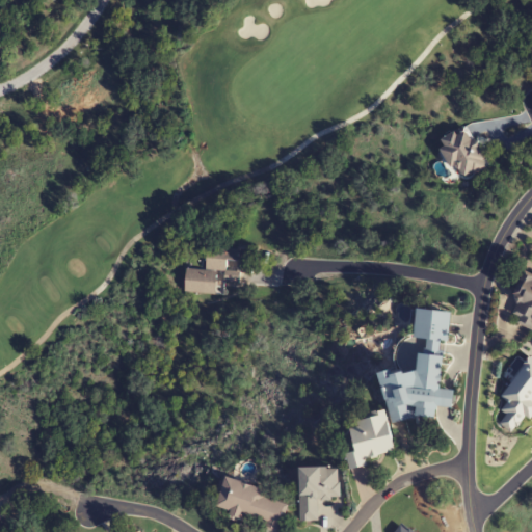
[(450,167),(456,165),(462,179),(487,168),(470,127),(439,139),(450,167)]
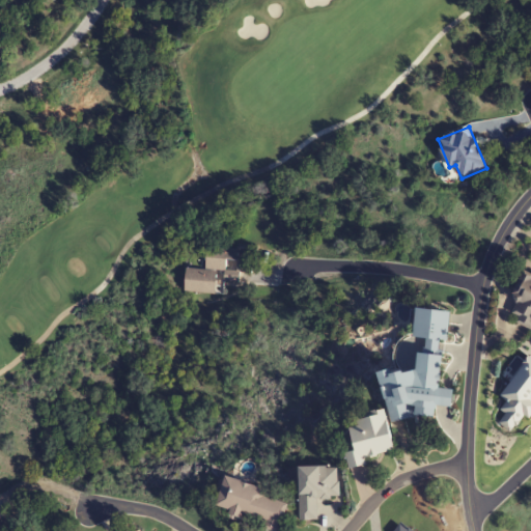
[(216,295),(217,272),(222,272),(221,281),(239,282),(240,272),(249,273),(250,260),(238,260),(239,249),(206,246),(204,270),(185,269),(184,291),(216,295)]
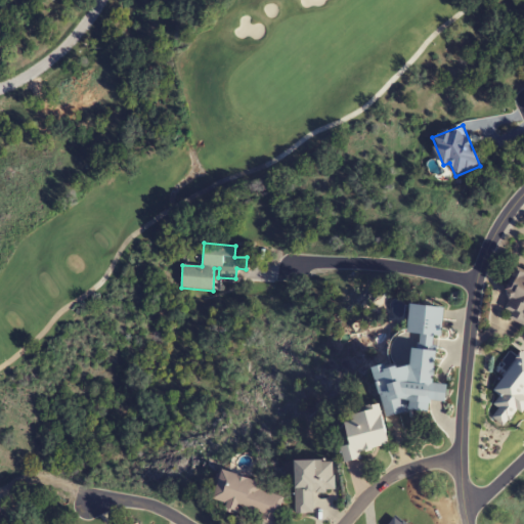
[(523,322),(523,268),(519,267),(499,312),(523,322)]
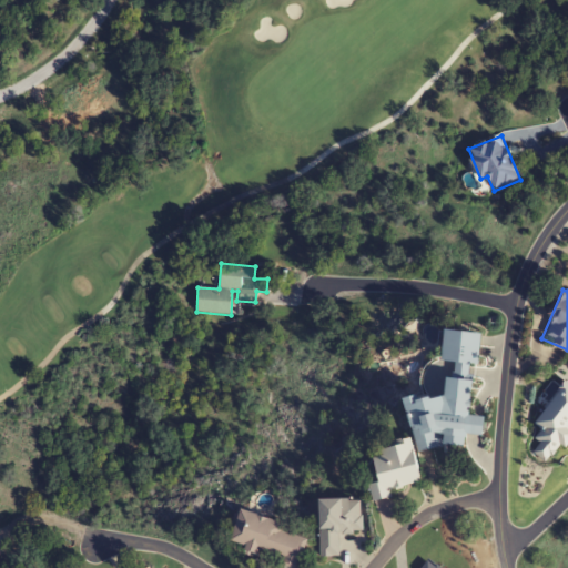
[(478,333),(445,330),(443,362),(456,363),(455,377),(447,377),(446,398),(414,396),(409,445),(465,449),(466,434),(484,436),(485,416),(472,415),(478,333)]
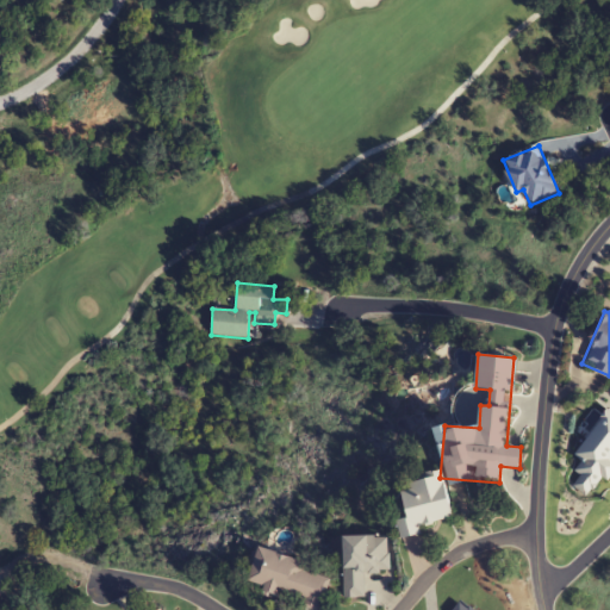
[(400,539),(421,534),(419,526),(452,518),(442,473),(410,480),(411,489),(402,491),(408,518),(397,521),(400,539)]
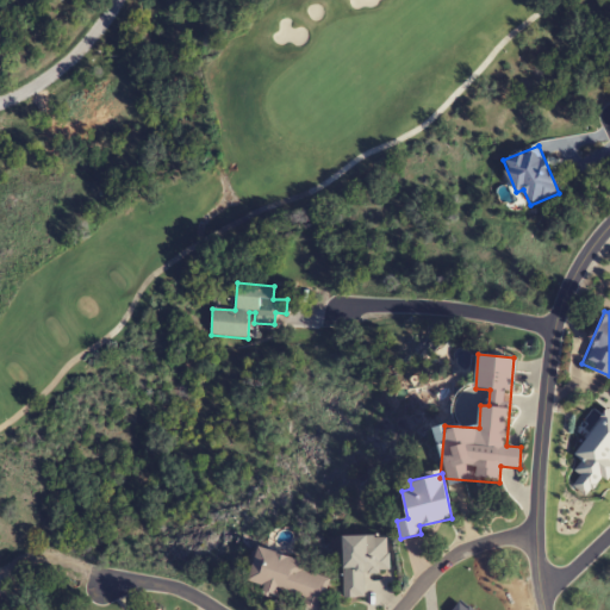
[(257,551),(247,587),(319,609),(330,572),(257,551)]
